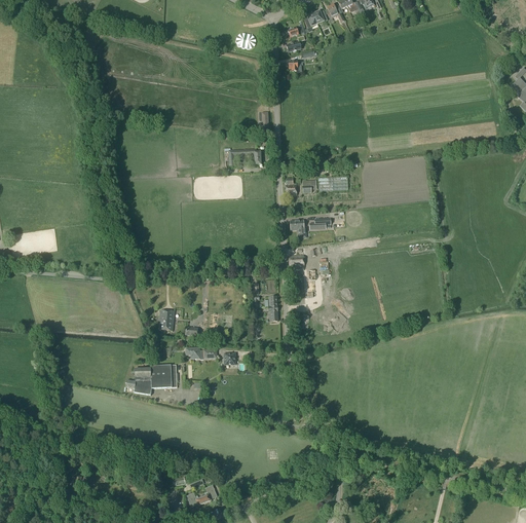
[(347,4),(344,0),(338,0),(339,3),(337,4),(338,7),(339,8),(340,11),(342,9),(341,7),(347,4)]
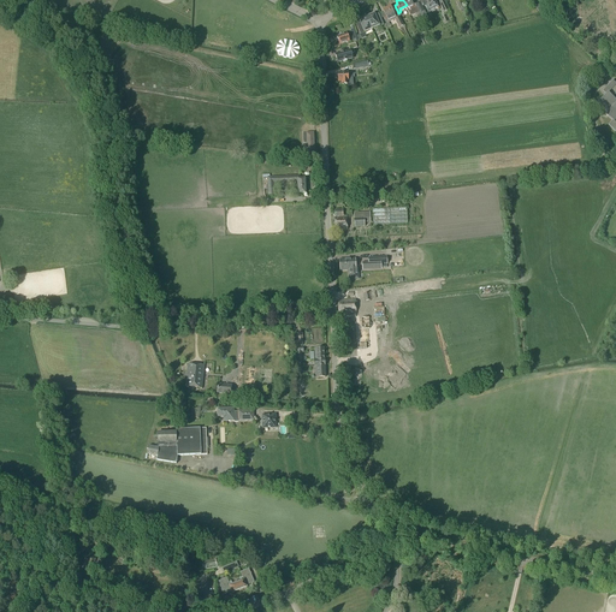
[(415,1),(414,0),(403,0),(407,5),(410,12),(413,12),(416,10),(419,7),(415,1)]
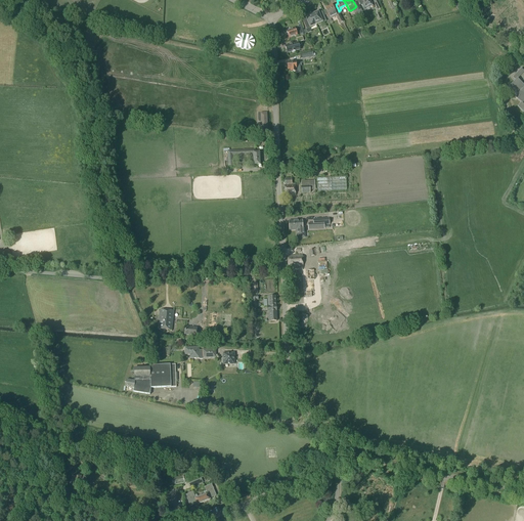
[(360,2),(363,1),(365,4),(372,1),(372,0),(357,0),(355,0),(353,1),(356,6),(357,8),(361,6),(359,3),(360,2)]
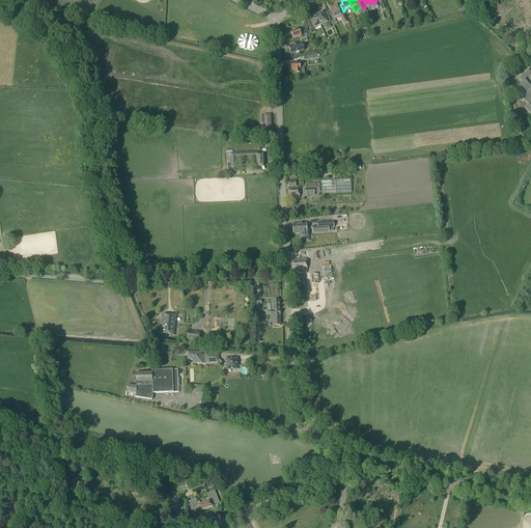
[(491,0),(486,4),(488,6),(491,5),(495,9),(503,1),(502,0),(495,0),(493,2),(491,0)]
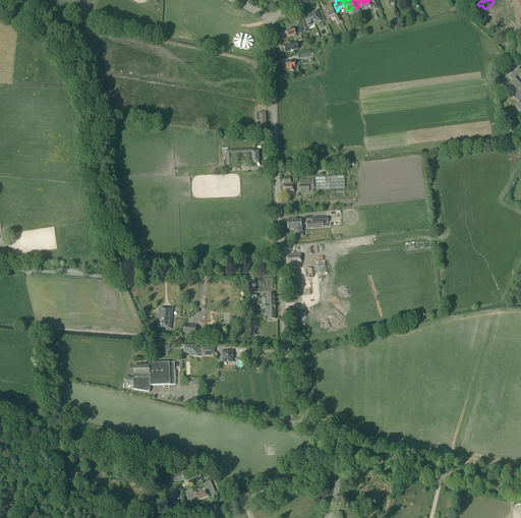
[(494,1),(485,9),(489,13),(488,15),(490,17),(495,12),(493,10),(498,5),(494,1)]
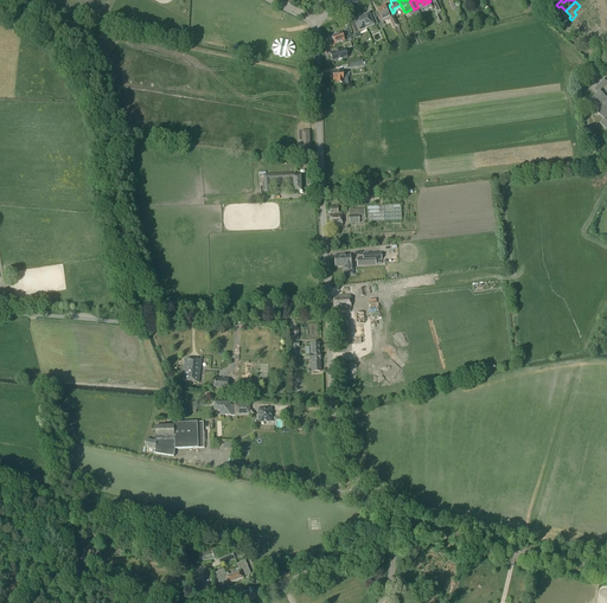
[(391,10),(390,8),(388,10),(384,4),(381,5),(377,6),(377,7),(381,13),(378,14),(381,19),(389,15),(393,23),(397,21),(393,13),(391,10)]
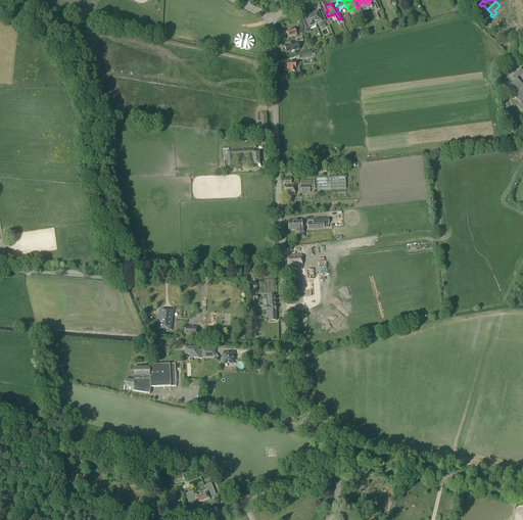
[(312,10),(311,11),(316,22),(326,18),(323,11),(319,12),(318,9),(315,10),(314,10),(313,10),(312,10)]
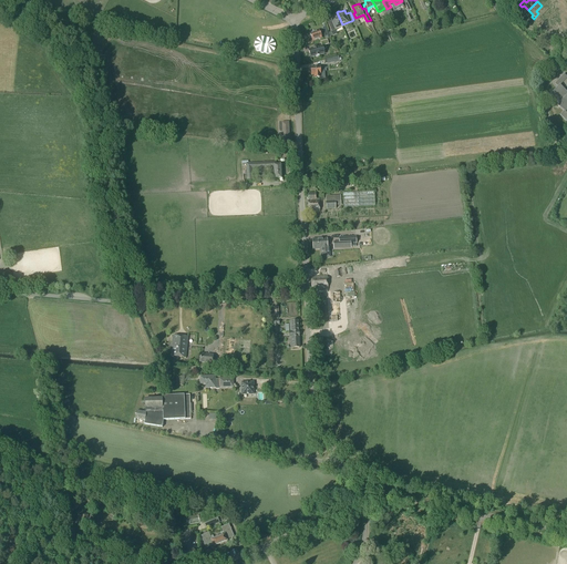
[(538,13),(534,19),(536,21),(538,19),(543,23),(552,14),(547,10),(542,17),(538,13)]
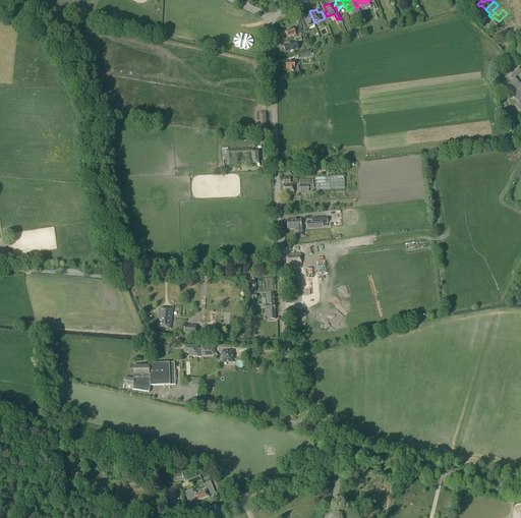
[(314,22),(309,11),(308,11),(307,12),(307,13),(306,13),(304,14),(305,17),(301,19),(304,26),(314,22)]
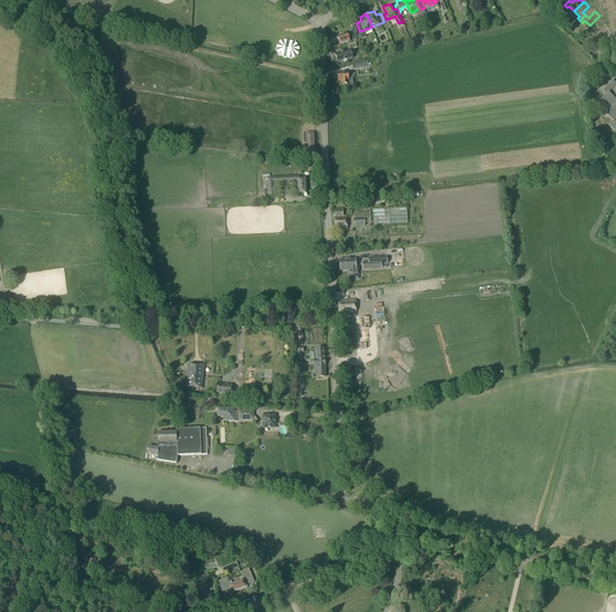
[(599,16),(590,25),(596,30),(593,33),(597,36),(599,34),(602,31),(598,28),(604,21),(599,16)]
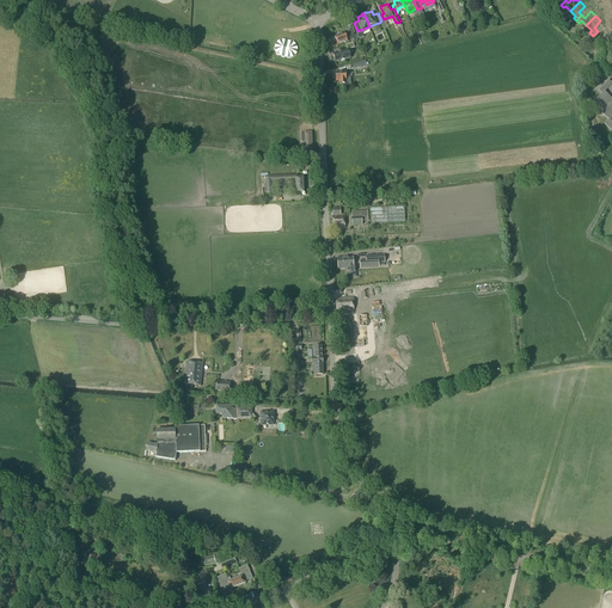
[(598,31),(595,34),(600,38),(598,41),(601,44),(606,38),(604,36),(610,29),(604,24),(598,31)]
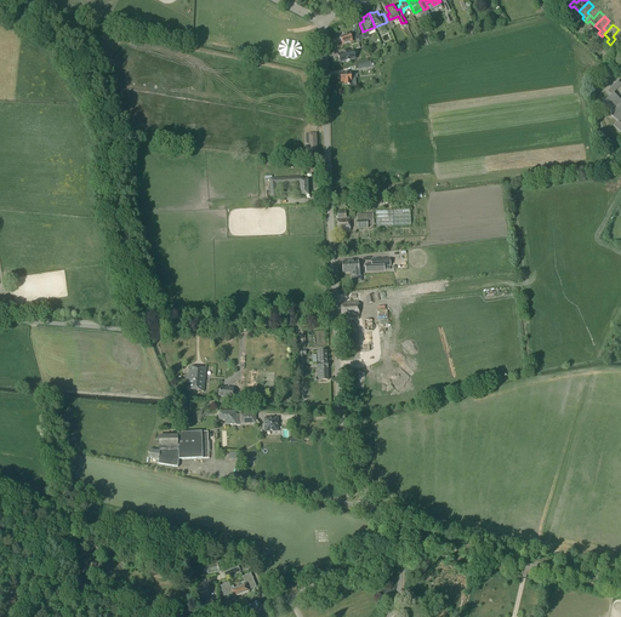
[(352,39),(349,30),(340,34),(340,35),(340,38),(341,38),(342,41),(352,39)]
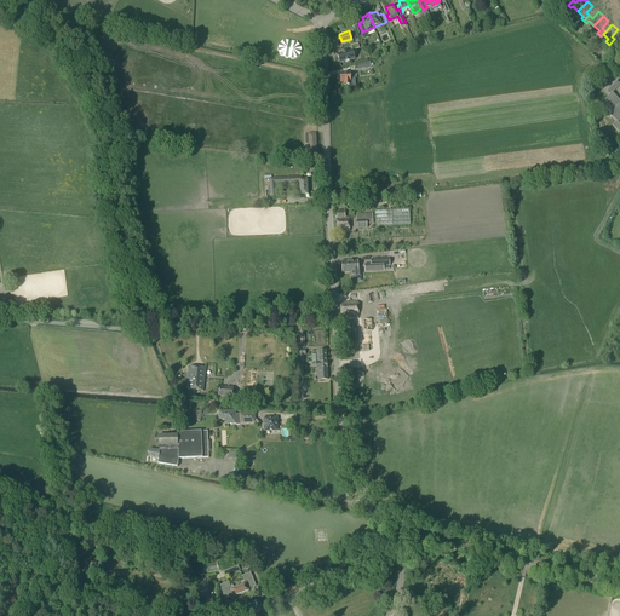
[(348,50),(346,49),(343,50),(343,51),(338,52),(339,59),(345,58),(349,58),(349,57),(355,56),(354,51),(356,50),(355,46),(359,45),(357,40),(350,42),(352,49),(348,50)]
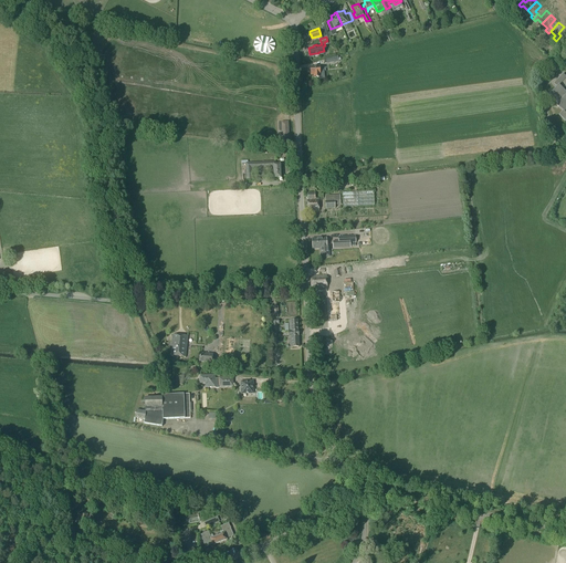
[(320,64),(320,63),(311,64),(311,72),(314,72),(314,74),(320,74),(320,75),(324,75),(324,69),(323,69),(323,64),(320,64)]
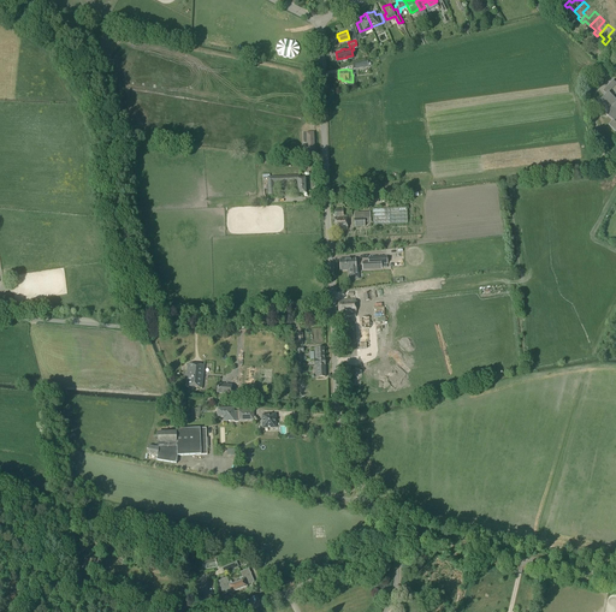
[(615,100),(615,96),(614,94),(615,90),(615,79),(612,77),(603,88),(606,91),(599,100),(608,108),(605,111),(612,118),(609,122),(615,129),(615,100)]
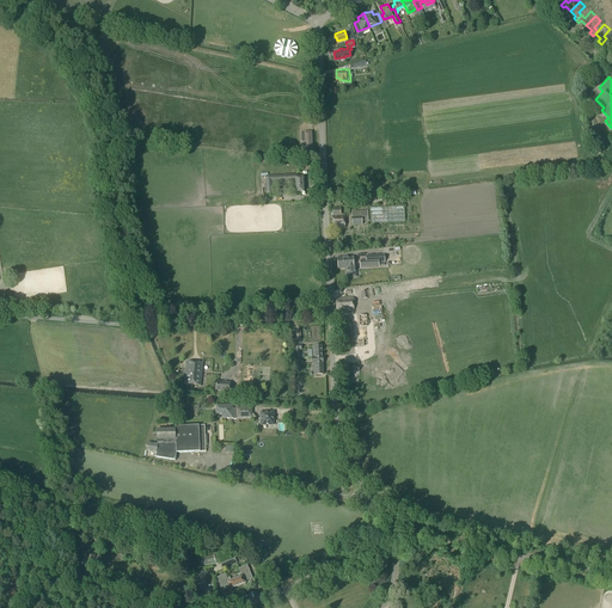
[(298,172),(265,173),(267,192),(273,191),(273,184),(270,184),(270,177),(295,176),(295,182),(294,182),(294,191),(298,191),(298,190),(304,189),(303,174),(298,174),(298,172)]
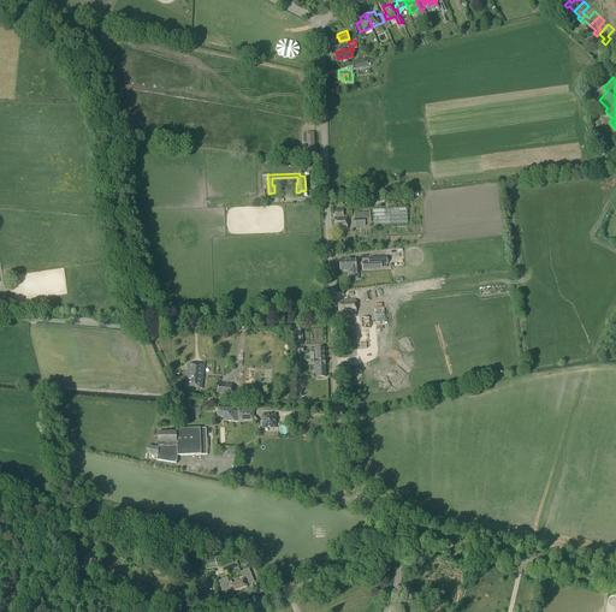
[(407,220),(407,205),(373,207),(373,223),(407,220)]
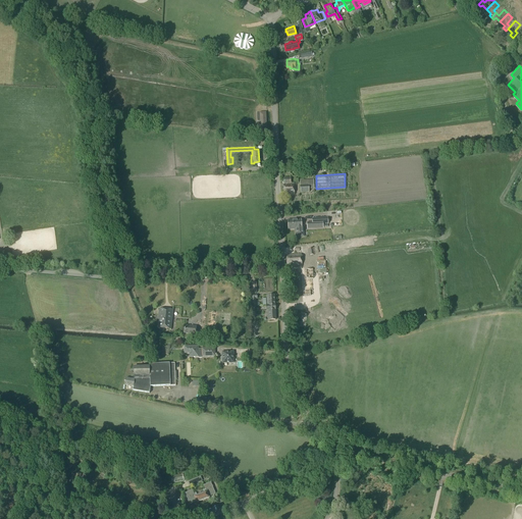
[(283,180),(283,194),(289,194),(289,192),(295,192),(294,180),(292,180),(292,179),(291,179),(290,175),(283,175),(284,180),(283,180)]
